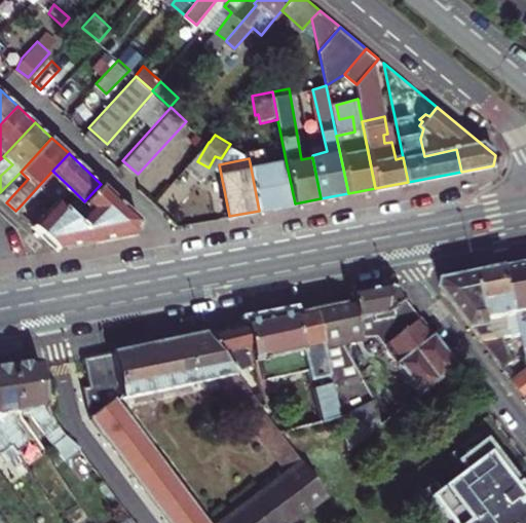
[(295,203),(286,160),(257,165),(255,160),(250,162),(259,211),(295,203)]
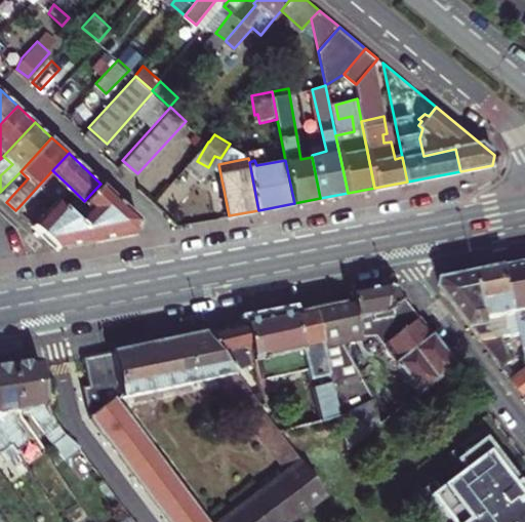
[(32,226),(54,247),(97,239),(57,201),(40,184),(31,194),(47,209),(32,226)]
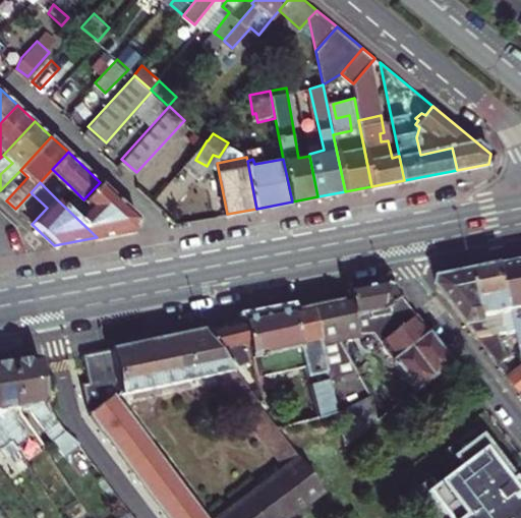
[(70,186),(57,199),(97,237),(134,231),(138,218),(100,182),(83,199),(70,186)]
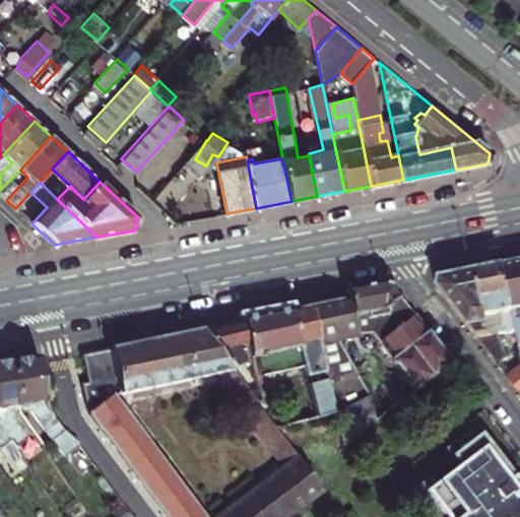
[(8,189),(4,186),(0,190),(0,193),(2,196),(8,189)]
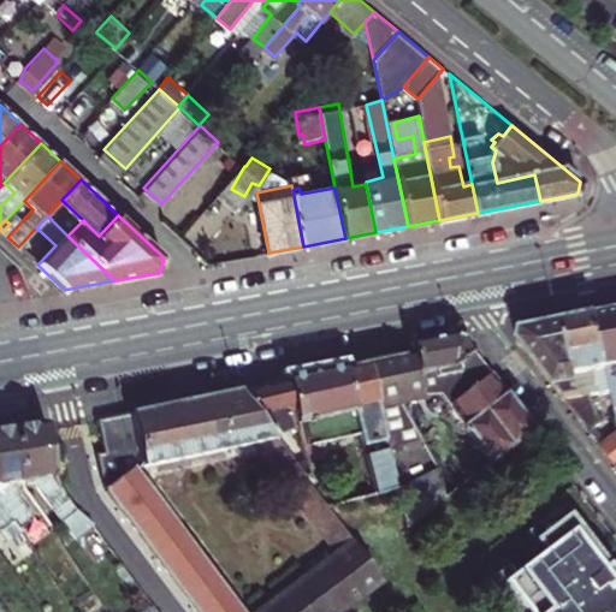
[(22,243),(18,247),(35,262),(37,259),(22,243)]
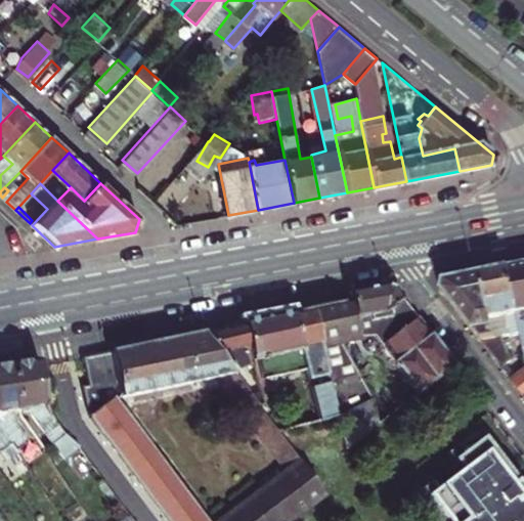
[(523,262),(508,266),(521,329),(523,346),(523,345),(523,262)]
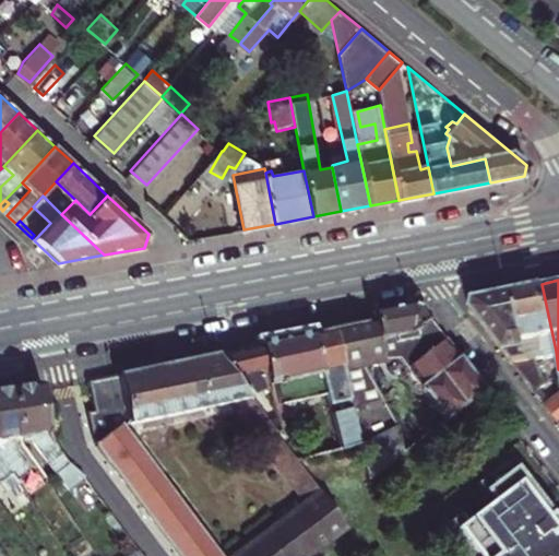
[(556,351),(542,284),(514,290),(526,346),(528,357),(536,355),(532,347),(539,346),(542,354),(556,351)]
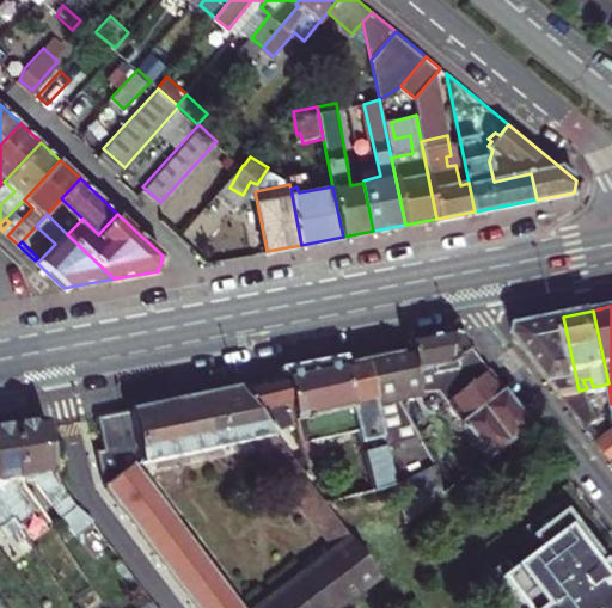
[(576,379),(563,317),(519,326),(516,337),(586,428),(600,417),(598,412),(587,388),(579,391),(576,379)]
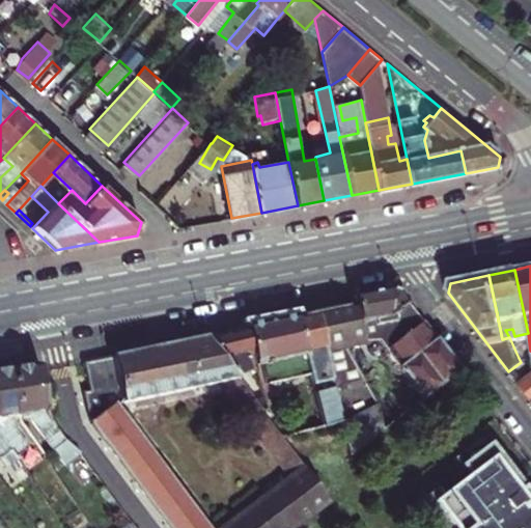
[(401,293),(393,286),(356,294),(358,301),(361,321),(389,317),(395,328),(381,339),(388,349),(423,321),(401,293)]
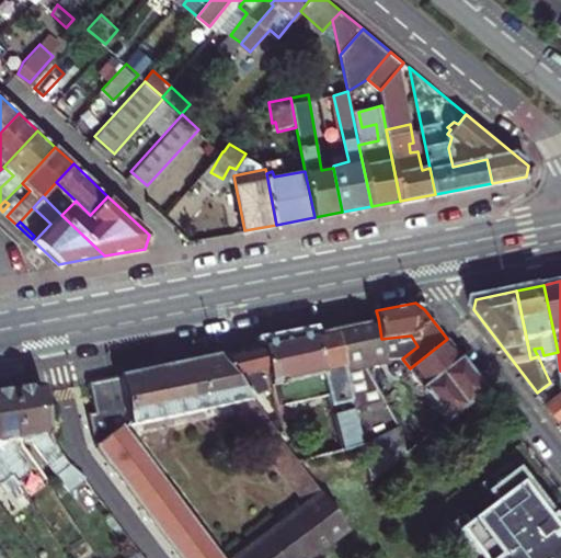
[(378,318),(358,322),(367,362),(386,359),(381,339),(378,318)]
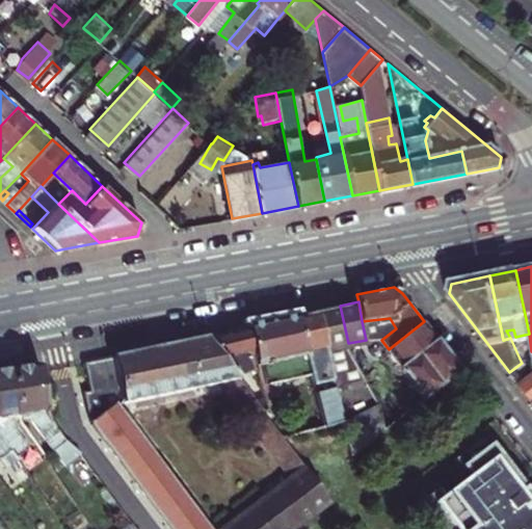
[(340,306),(299,314),(309,352),(313,369),(316,384),(325,381),(327,389),(318,391),(326,425),(344,420),(326,348),(348,343),(340,306)]
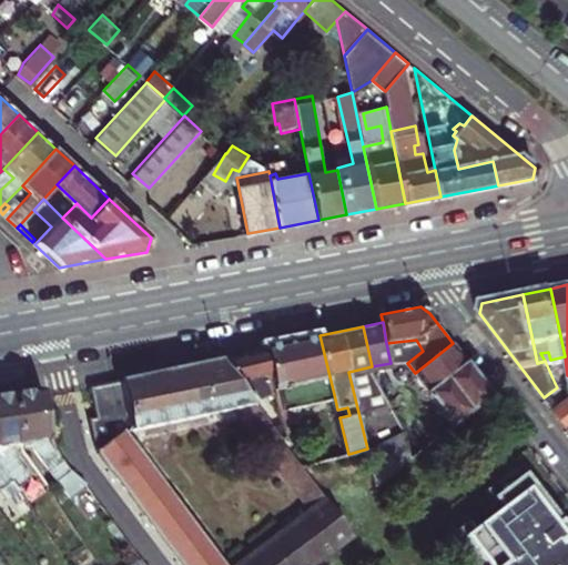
[(265,345),(266,347),(273,375),(281,410),(304,404),(304,401),(300,383),(330,376),(320,335),(320,334),(265,345)]
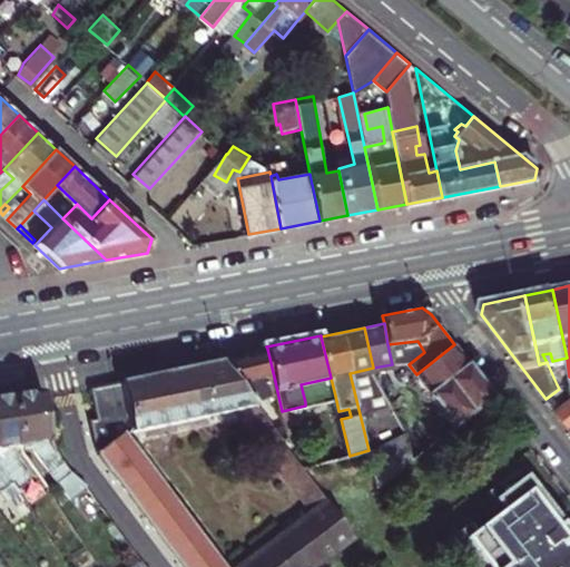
[(454,344),(416,374),(457,424),(493,396),(454,344)]
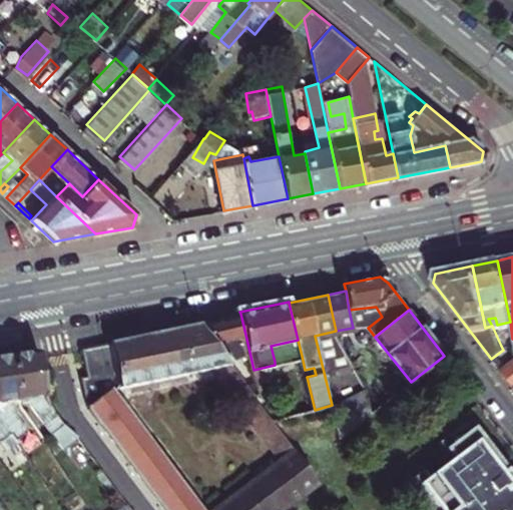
[(240,314),(199,323),(227,360),(243,355),(237,341),(246,339),(240,314)]
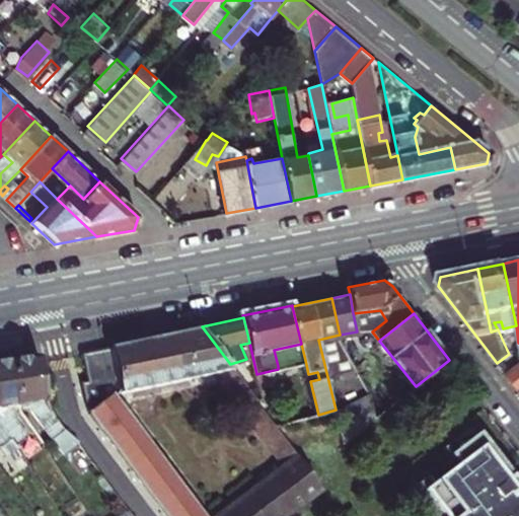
[(202,326),(110,346),(117,375),(120,390),(217,371),(233,368),(230,364),(202,326)]
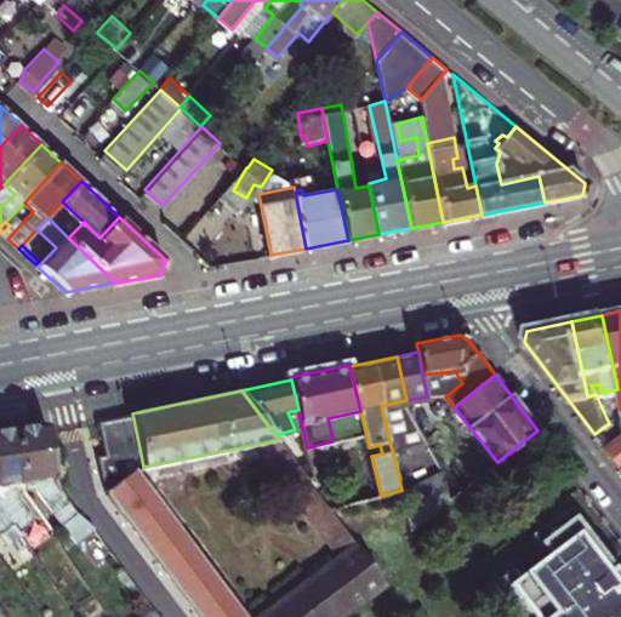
[(620,409),(620,410),(620,435),(605,449),(620,468),(620,409)]
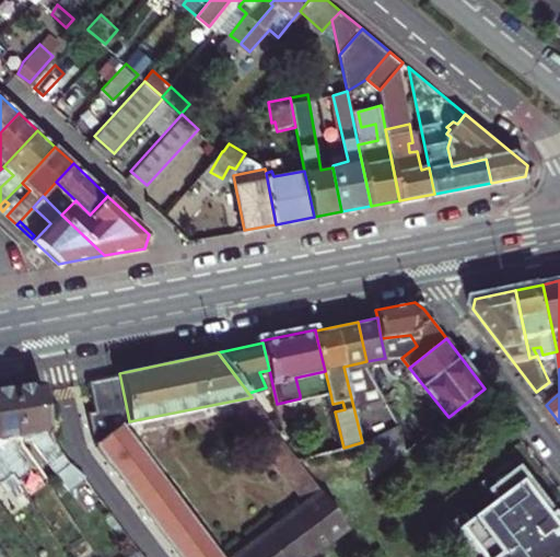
[(295,378),(300,395),(329,389),(325,371),(295,378)]
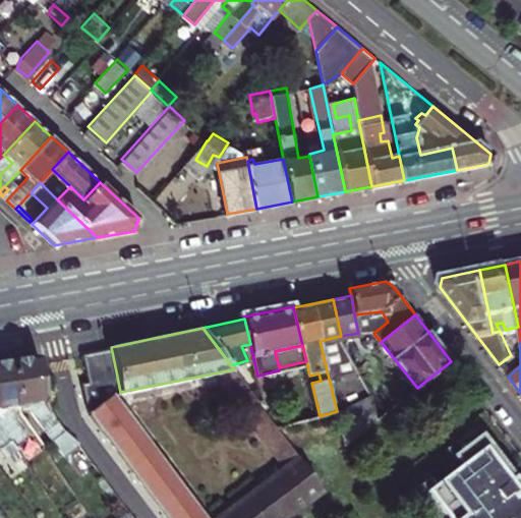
[(103,381),(117,377),(111,347),(97,350),(103,381)]
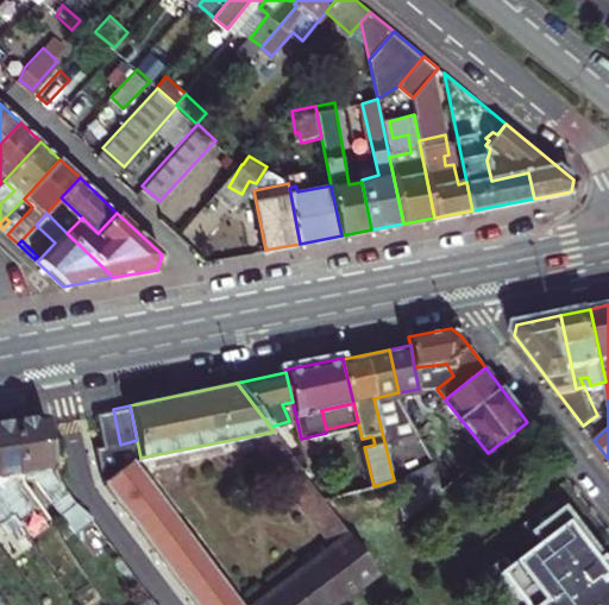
[(608,427),(608,405),(595,410),(597,415),(583,426),(594,440),(608,427)]
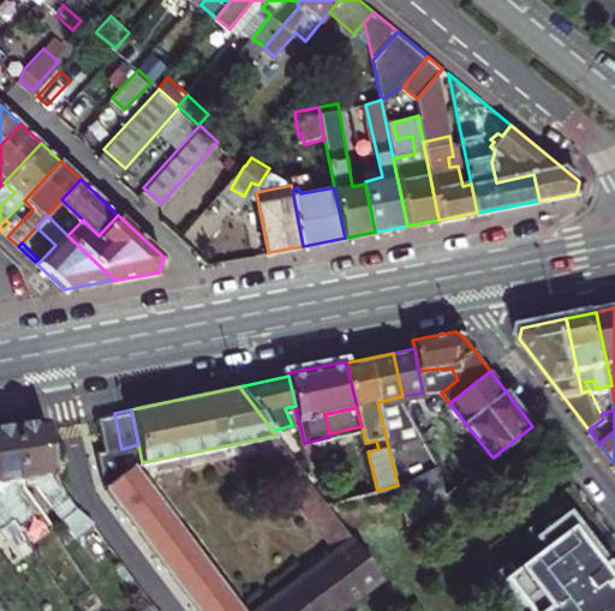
[(121,449),(114,413),(97,417),(105,453),(121,449)]
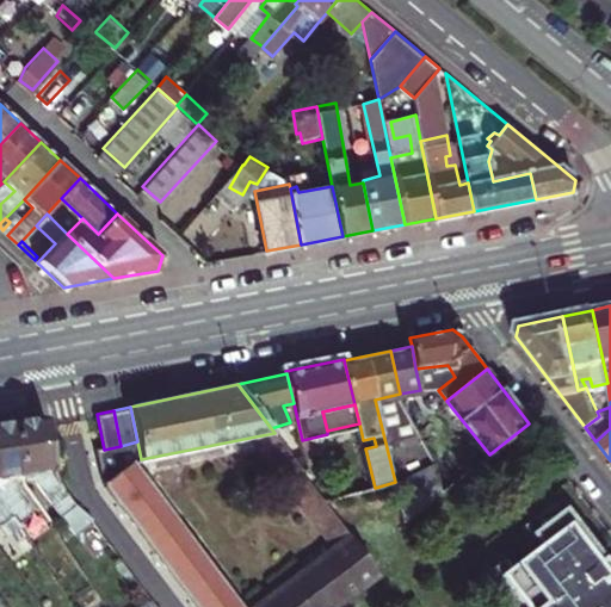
[(47,417),(14,422),(23,474),(24,481),(54,525),(68,533),(92,516),(80,507),(55,469),(54,462),(48,423),(47,417)]
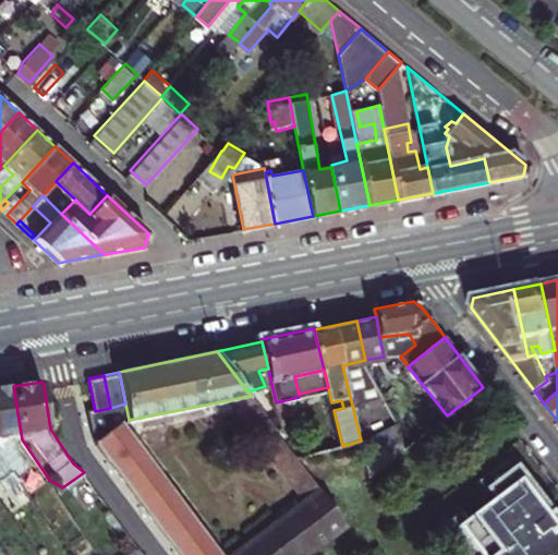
[(0,454),(12,471),(16,477),(28,468),(17,453),(9,435),(21,433),(13,386),(0,388),(0,454)]
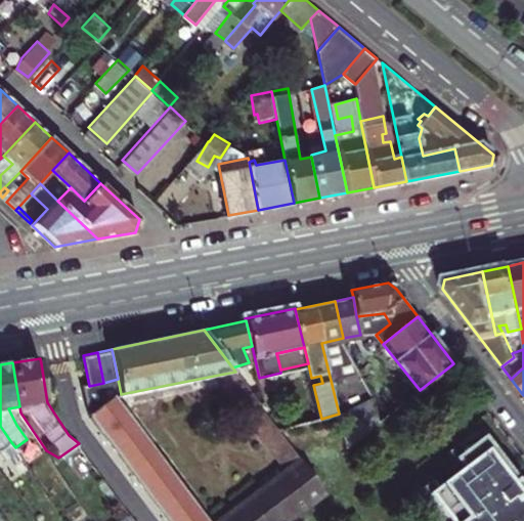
[(235,372),(219,375),(230,389),(228,391),(287,468),(299,459),(277,430),(264,413),(259,404),(254,397),(235,372)]
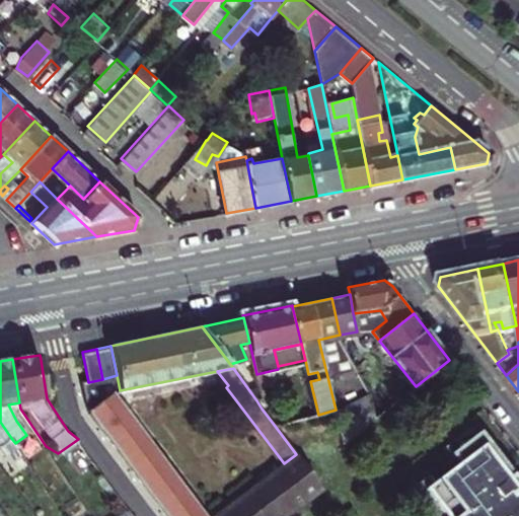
[(102,379),(88,382),(81,383),(89,411),(114,392),(115,391),(120,390),(117,375),(102,379)]
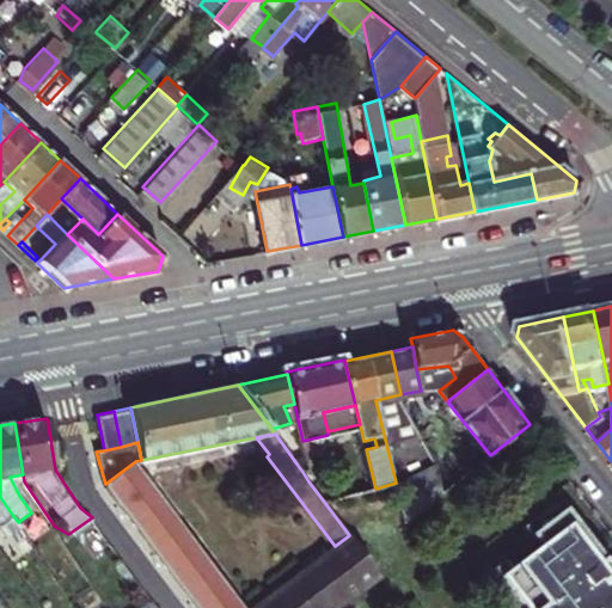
[(334,607),(379,573),(349,535),(335,546),(252,607),(243,607),(134,462),(105,484),(199,607),(334,607)]
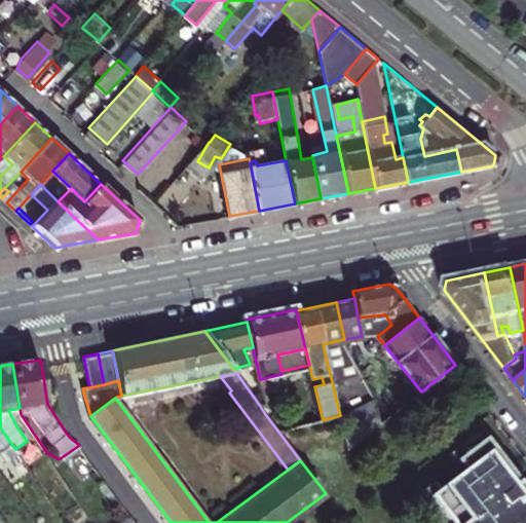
[(260,406),(266,404),(264,398),(255,399),(260,406)]
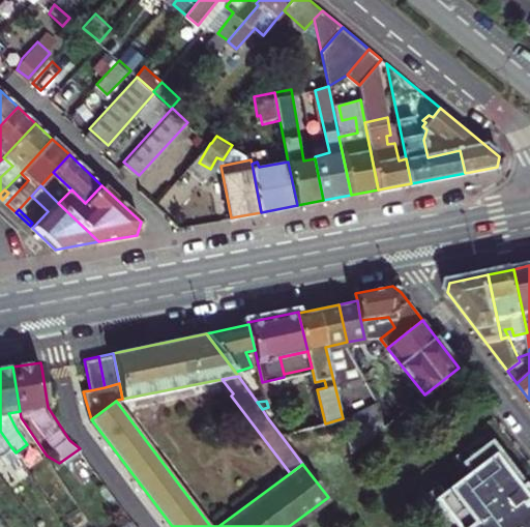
[(379,405),(343,418),(351,451),(383,427),(379,405)]
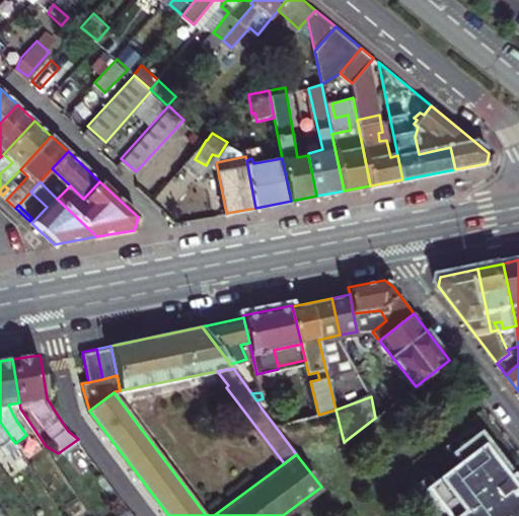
[(263,398),(256,400),(262,409),(266,407),(267,404),(263,398)]
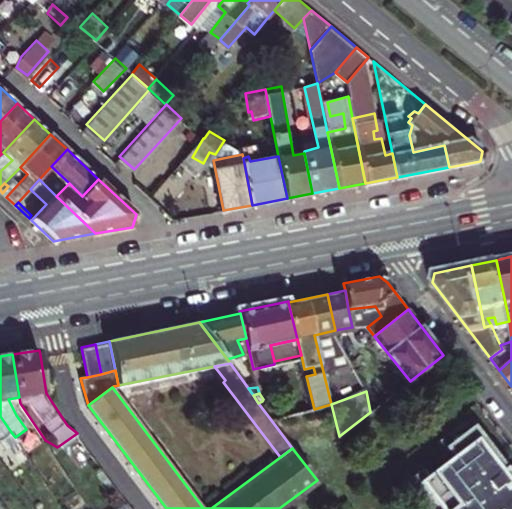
[(0,439),(11,432),(0,416),(0,439)]
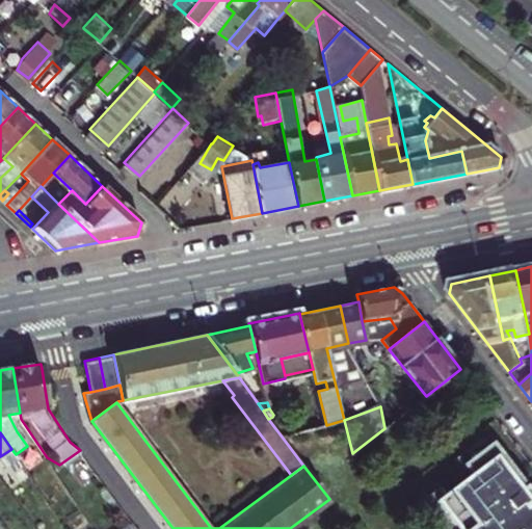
[(531,528),(531,495),(490,442),(459,467),(468,477),(434,503),(454,528),(531,528)]
